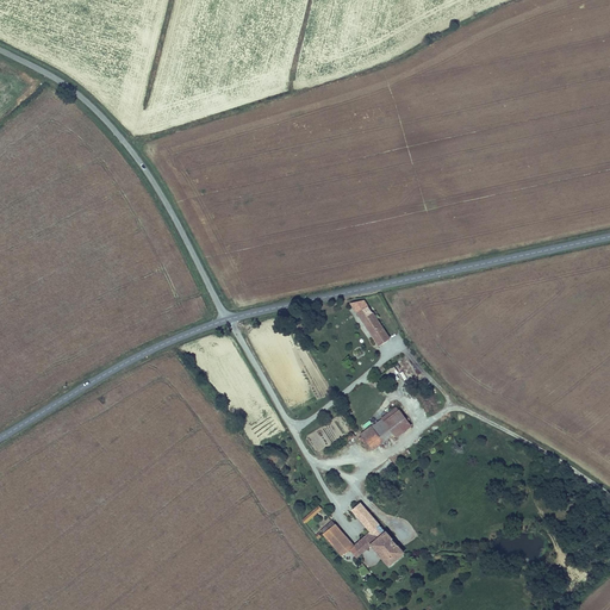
[(363,300),(350,303),(379,347),(390,340),(363,300)]
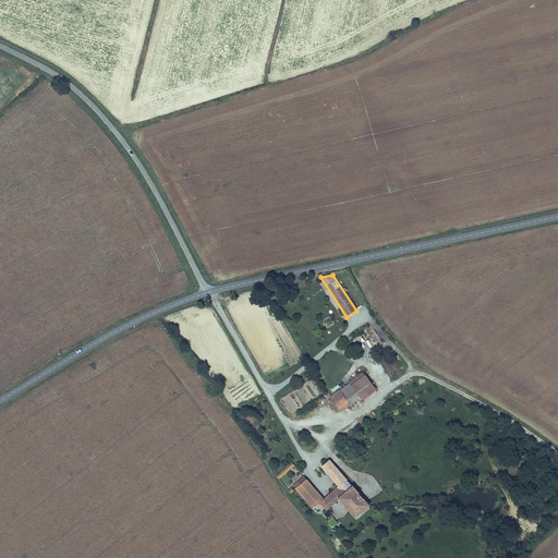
[(354,347),(364,340),(360,335),(351,341),(354,347)]
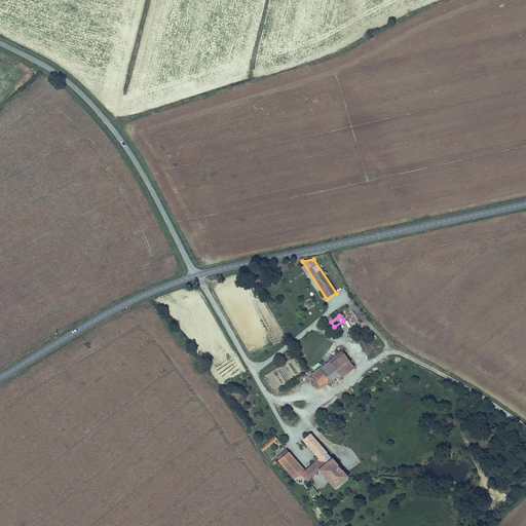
[(354,368),(343,352),(311,375),(322,388),(340,374),(342,377),(354,368)]
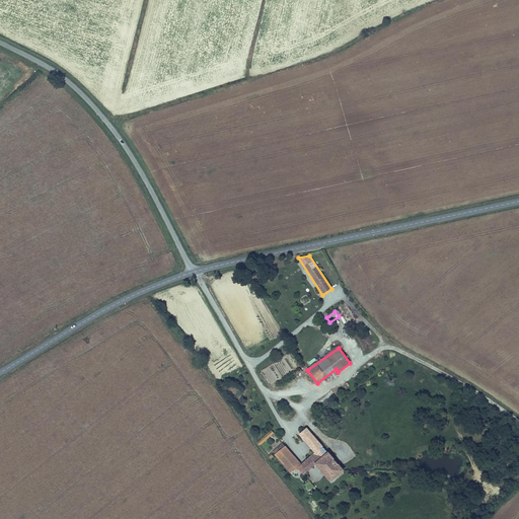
[(312,435),(307,430),(306,428),(300,434),(306,441),(312,435)]
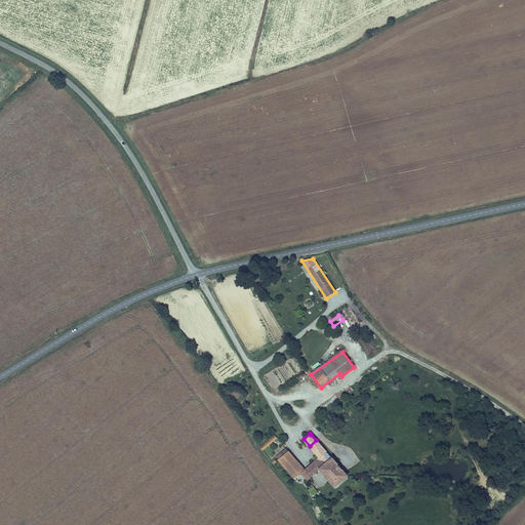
[(277,438),(275,436),(260,448),(263,450),(277,438)]
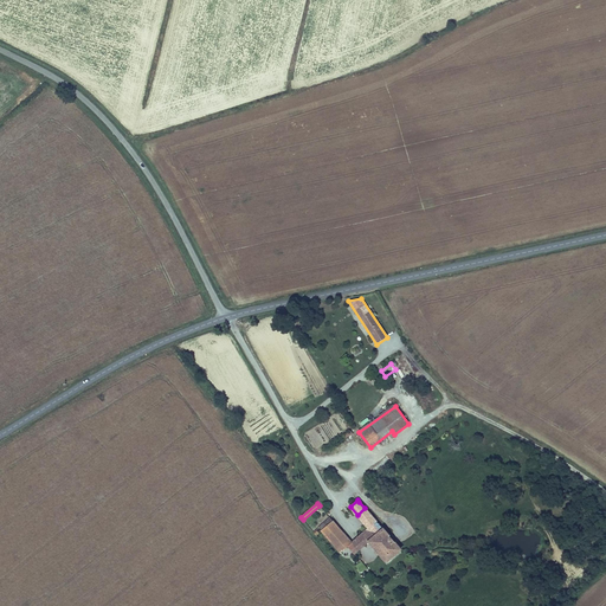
[(384,530),(365,508),(358,515),(369,528),(376,536),(384,530)]
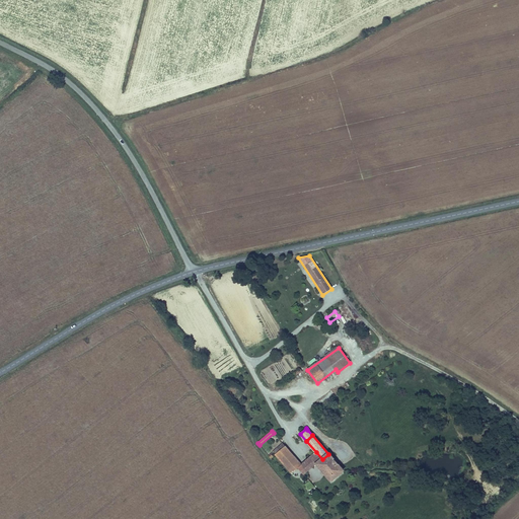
[(269,456),(271,458),(276,454),(290,471),(296,465),(298,467),(299,466),(297,464),(299,462),(283,443),(269,456)]
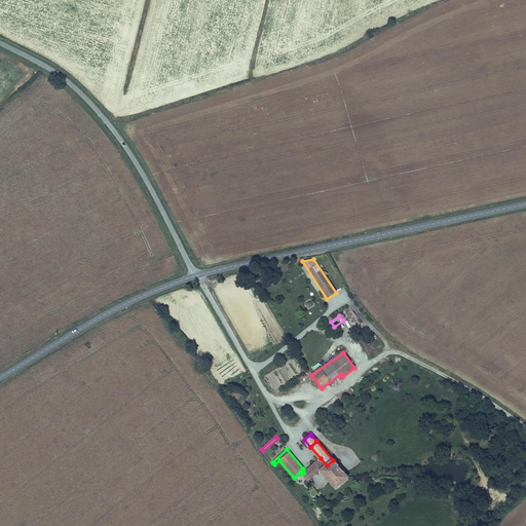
[(327,465),(321,458),(310,466),(307,470),(313,477),(316,474),(318,472),(322,470),(327,465)]
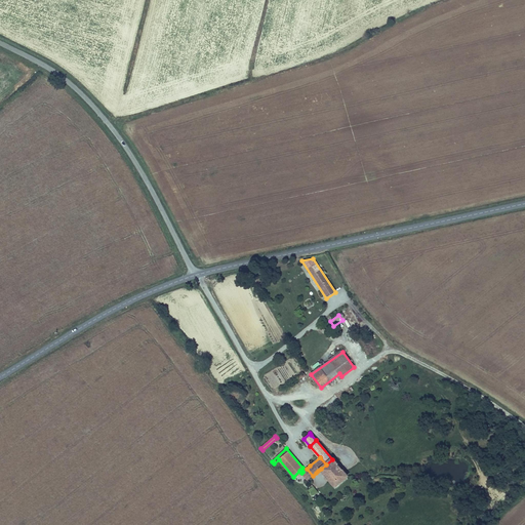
[(335,486),(347,477),(332,459),(326,465),(321,469),(335,486)]
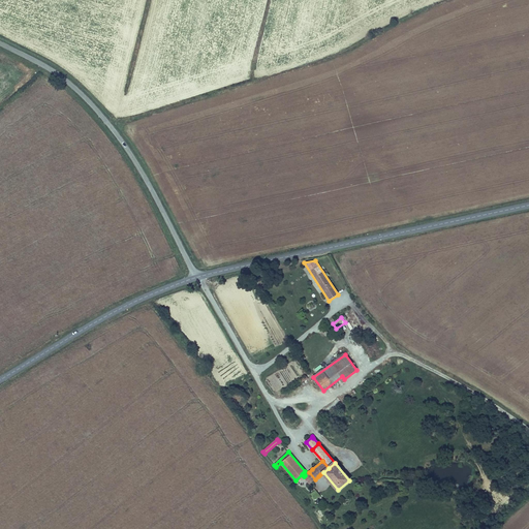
[(305,475),(304,476),(310,484),(315,479),(309,472),(307,473),(305,475)]
